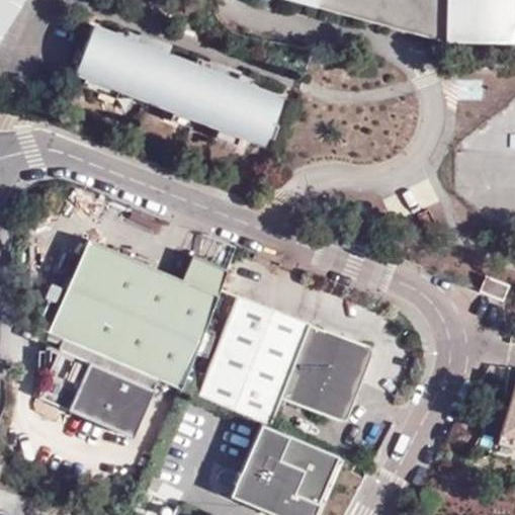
[(0,33),(4,36),(23,7),(12,0),(0,0),(0,33)]
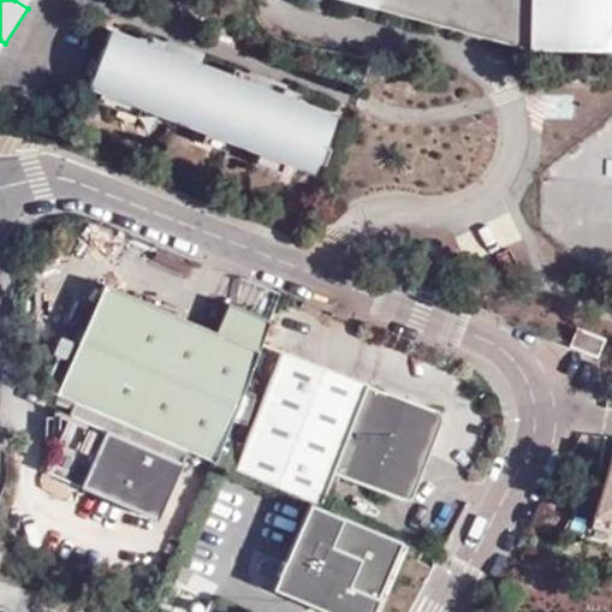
[(611,53),(611,52),(375,0),(337,0),(533,52),(611,53)]
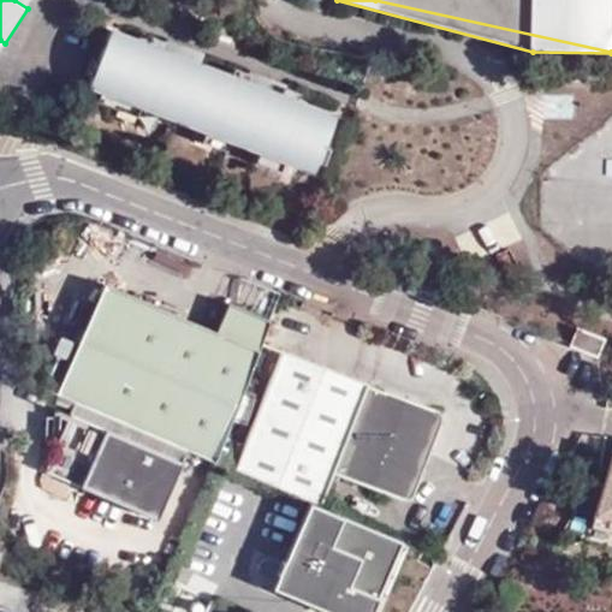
[(611,0),(375,0),(611,52),(611,0)]
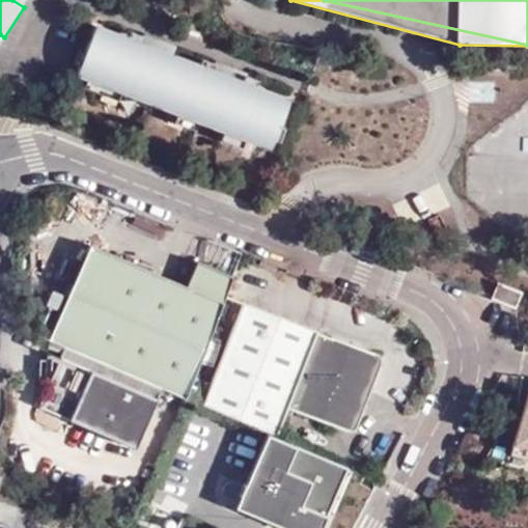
[(146,47),(96,28),(80,77),(272,149),(290,102),(239,82),(235,87),(217,80),(218,74),(166,54),(163,59),(145,52),(146,47)]
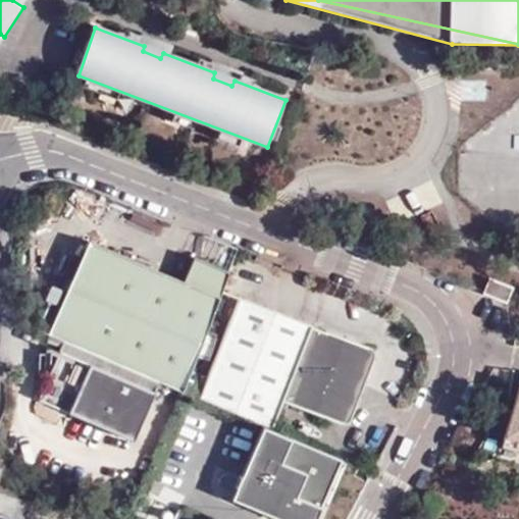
[(174,394),(225,275),(191,261),(180,284),(87,245),(66,294),(47,340),(60,345),(157,386),(174,394)]
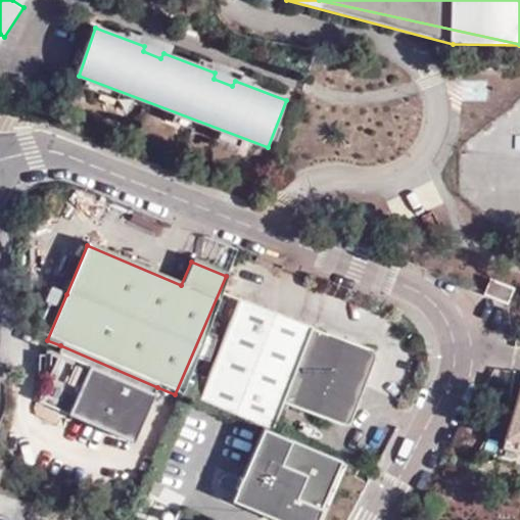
[(241,296),(202,399),(276,430),(286,402),(337,421),(344,423),(352,422),(356,417),(377,356),(372,346),(241,296)]
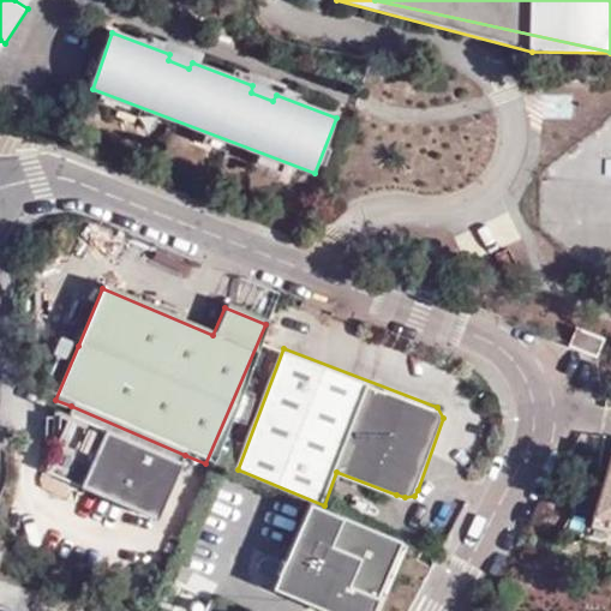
[(183,461),(185,455),(71,406),(67,413),(183,461)]
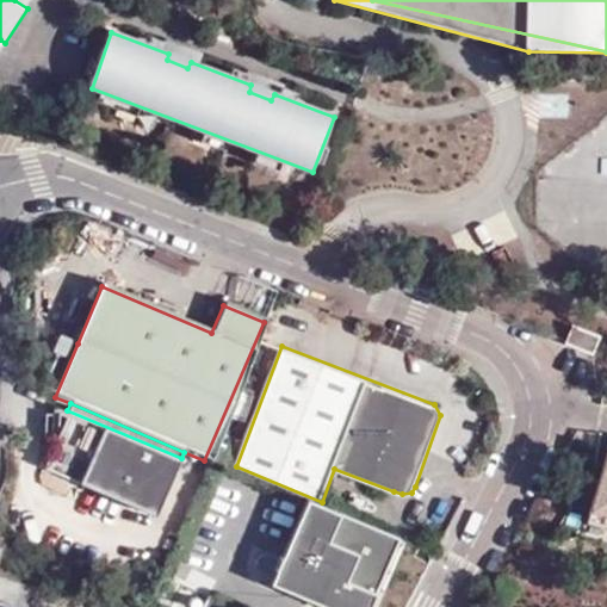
[(181,458),(67,410),(44,469),(156,516),(179,464),(181,458)]
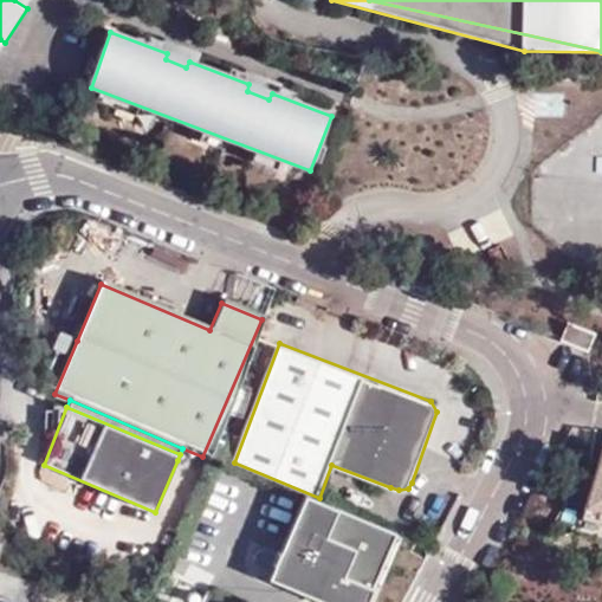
[(601,458),(589,504),(601,507),(601,458)]
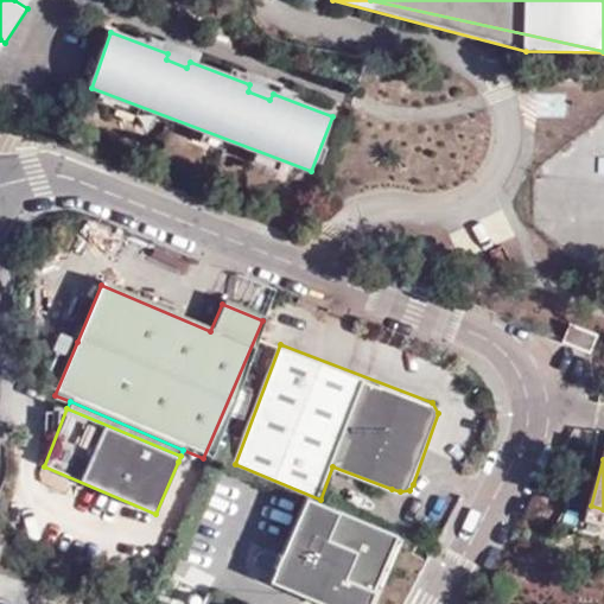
[(366,603),(394,539),(302,498),(266,585),(311,603),(366,603)]
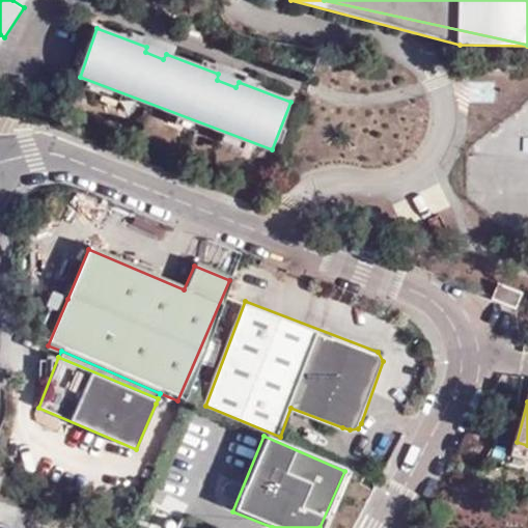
[(527,445),(517,442),(512,453),(527,457),(527,445)]
